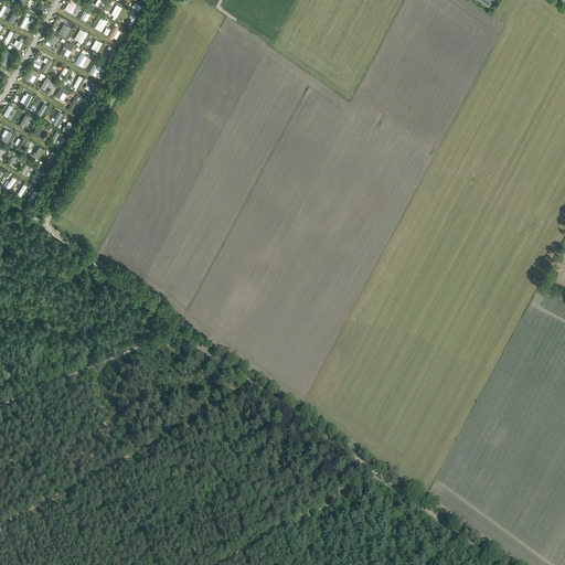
[(77,3),(72,0),(70,0),(65,8),(73,12),(77,3)]
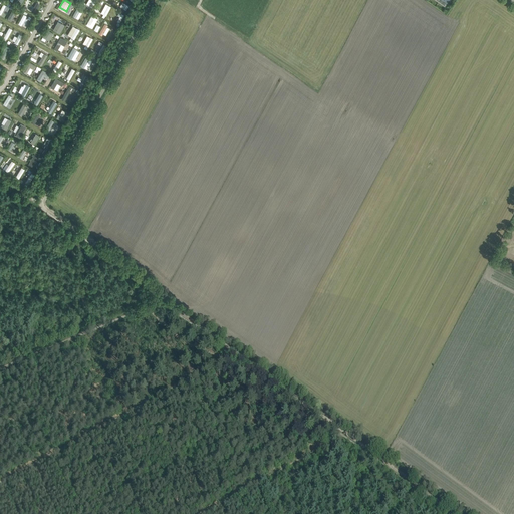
[(53,30),(60,34),(64,25),(58,21),(53,30)]
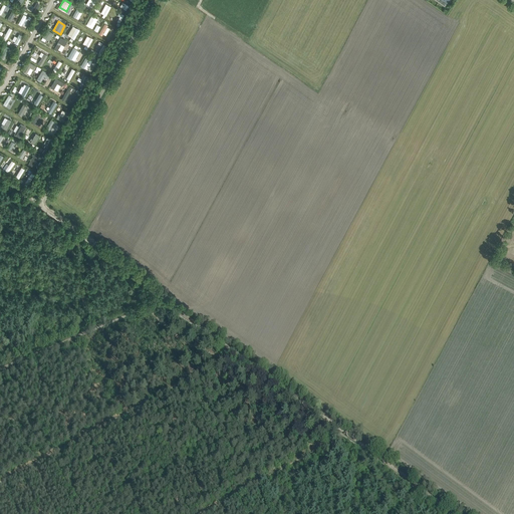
[(42,37),(49,41),(53,33),(47,29),(42,37)]
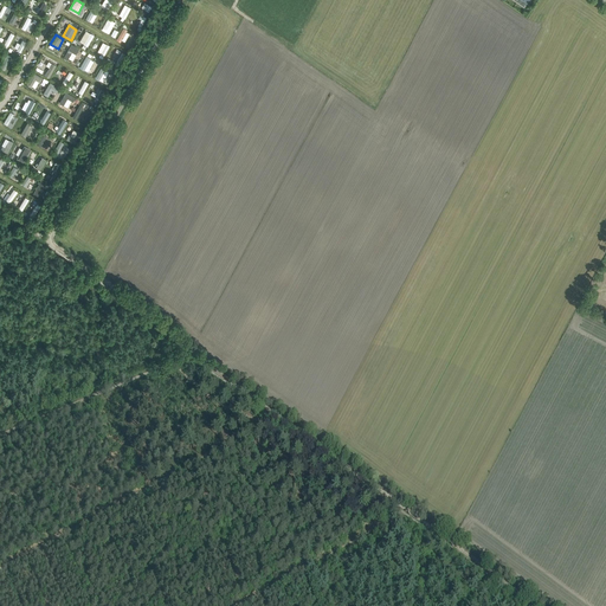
[(64,58),(68,60),(72,52),(76,55),(79,49),(71,44),(64,58)]
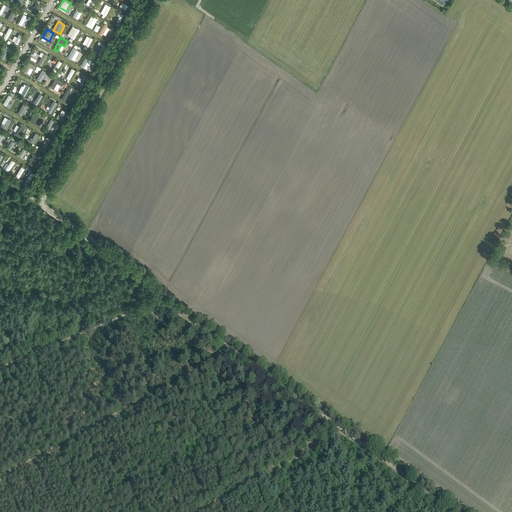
[(23,71),(27,73),(30,67),(34,69),(36,66),(28,61),(23,71)]
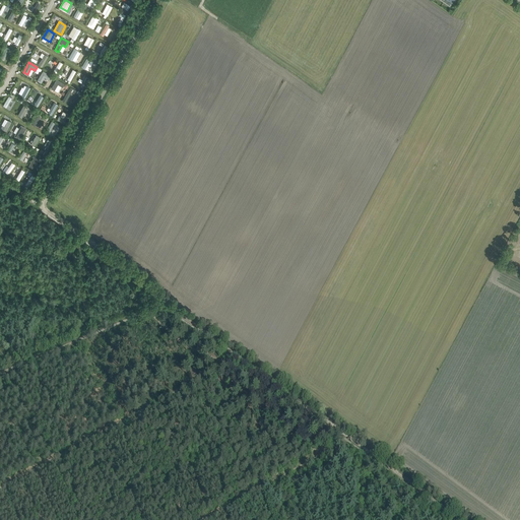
[(51,75),(43,70),(37,80),(41,83),(45,77),(49,80),(51,75)]
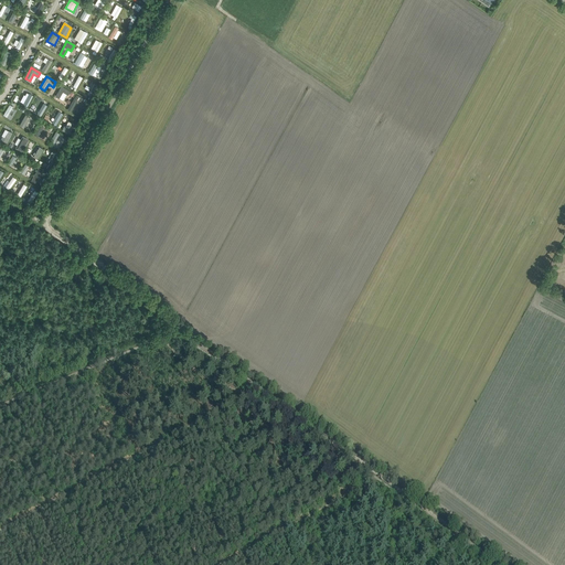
[(55,96),(59,98),(63,92),(68,95),(71,91),(62,86),(55,96)]
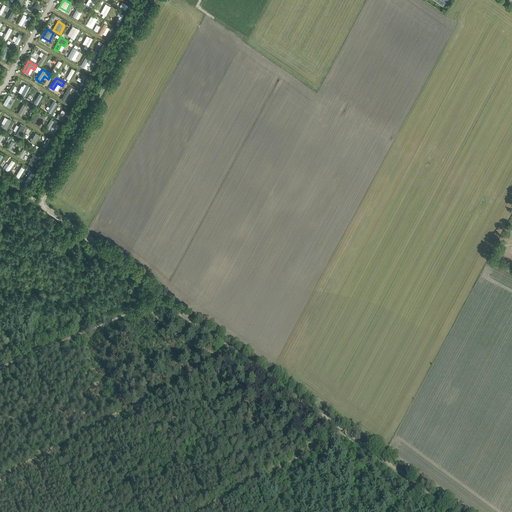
[(61,99),(64,101),(70,90),(73,92),(75,89),(72,88),(72,87),(69,85),(61,99)]
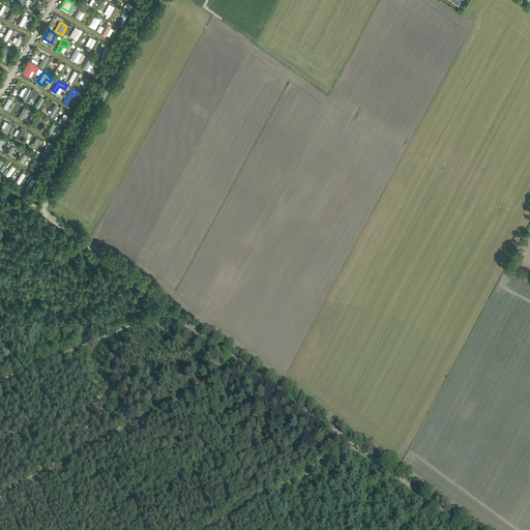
[(60,118),(58,122),(66,127),(71,117),(67,115),(64,120),(60,118)]
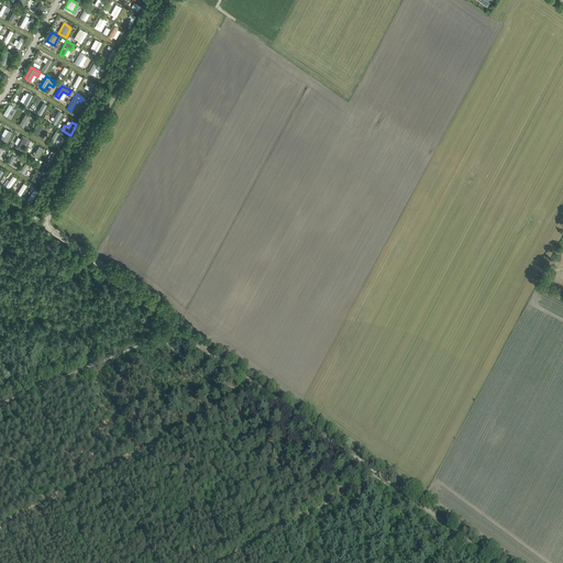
[(50,141),(53,143),(55,139),(57,140),(61,135),(55,132),(50,141)]
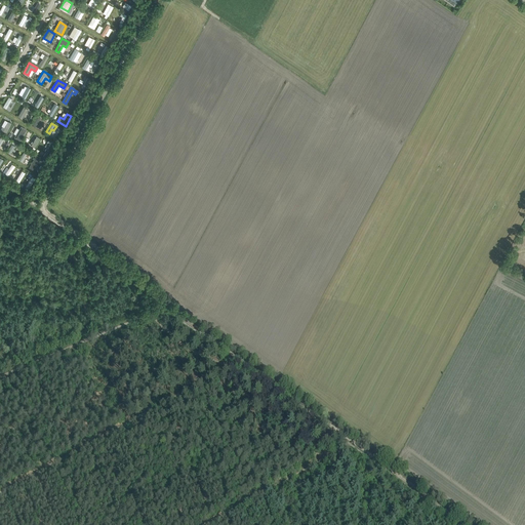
[(14,137),(21,142),(27,130),(21,126),(14,137)]
